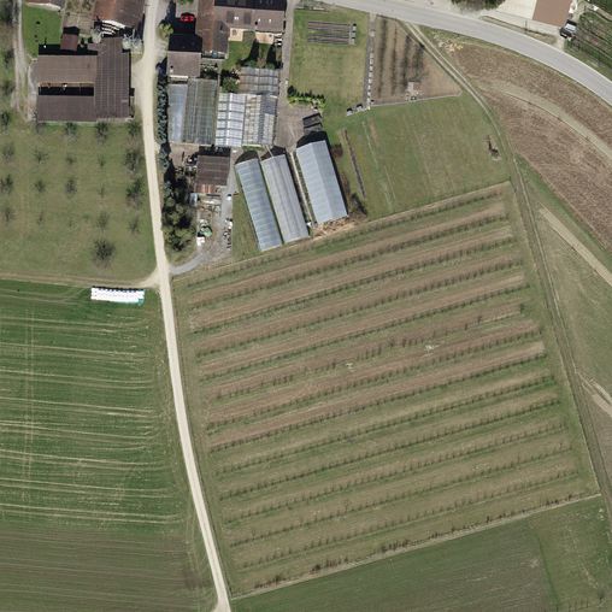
[(25,0),(25,1),(62,7),(63,0),(96,0),(92,23),(137,31),(142,0),(25,0)]
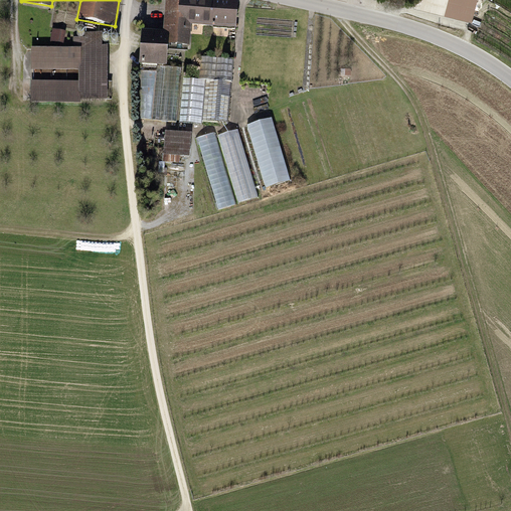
[(190,46),(191,24),(193,0),(165,0),(163,30),(142,28),(139,64),(165,66),(167,44),(190,46)]
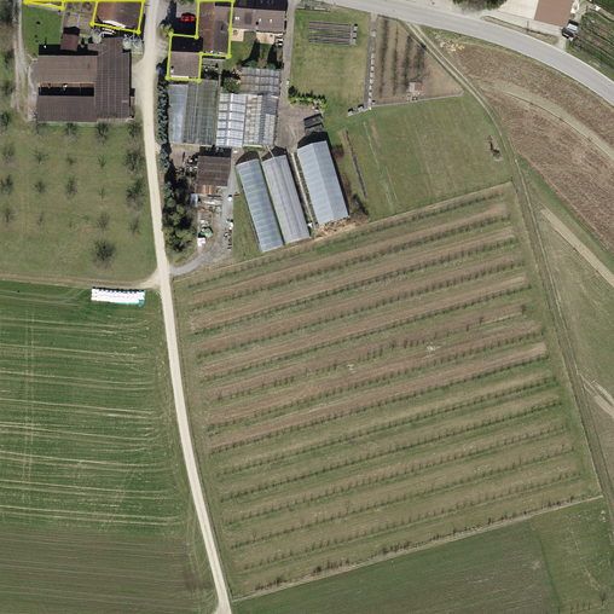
[(232,0),(230,29),(255,32),(256,0),(232,0)]
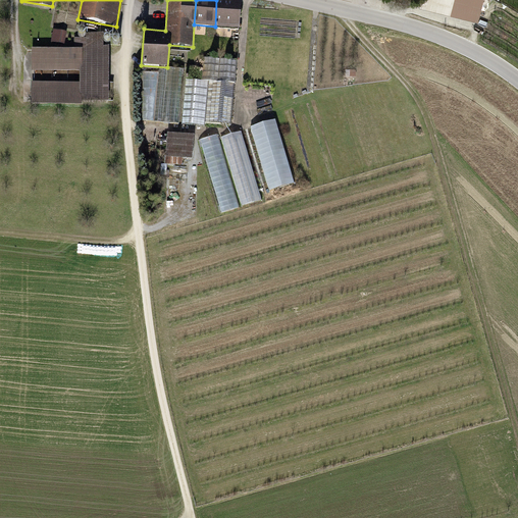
[(216,0),(215,27),(239,29),(241,0),(216,0)]
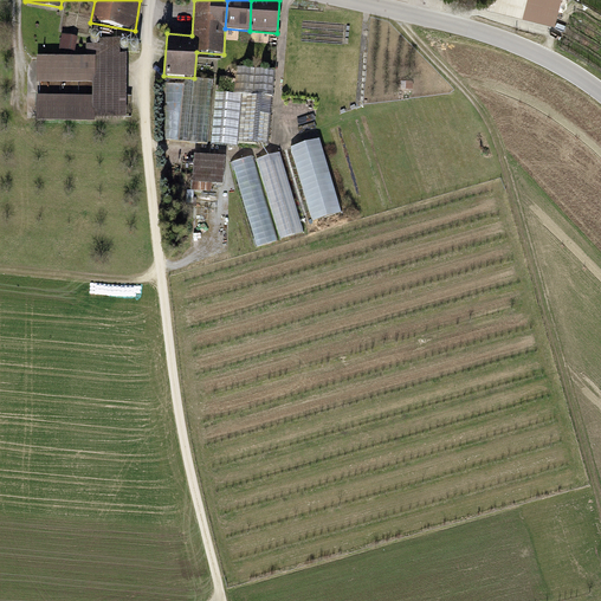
[(489,0),(488,5),(555,21),(560,0),(489,0)]
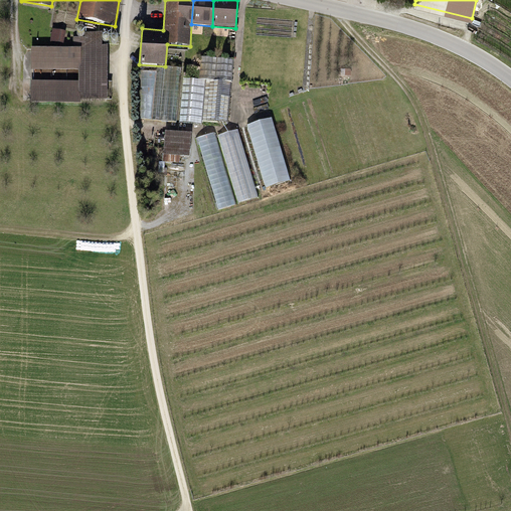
[(49,26),(46,37),(60,40),(63,29),(49,26)]
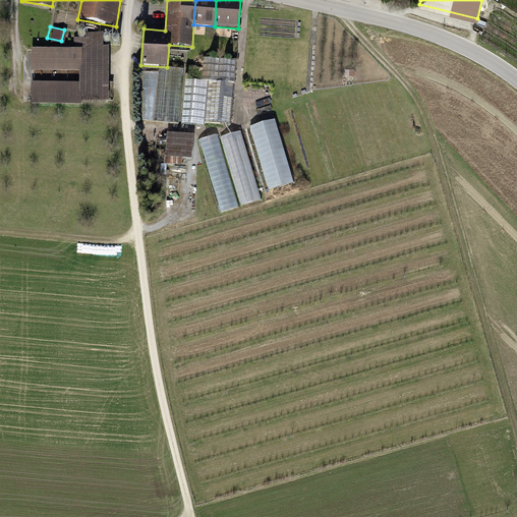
[(72,35),(72,47),(78,47),(78,69),(78,80),(31,80),(31,102),(80,102),(80,98),(108,99),(108,44),(118,44),(118,32),(80,32),(80,35),(72,35)]
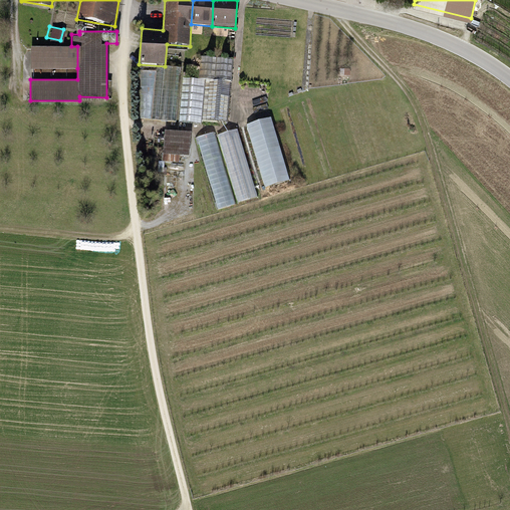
[(30,68),(77,68),(77,46),(71,46),(30,46),(30,68)]
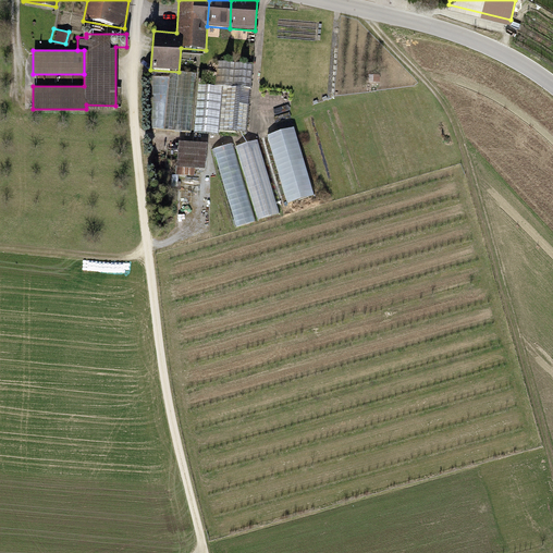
[(216,59),(213,84),(195,83),(192,130),(217,133),(217,128),(246,131),(248,102),(238,101),(240,87),(249,87),(252,62),(216,59)]
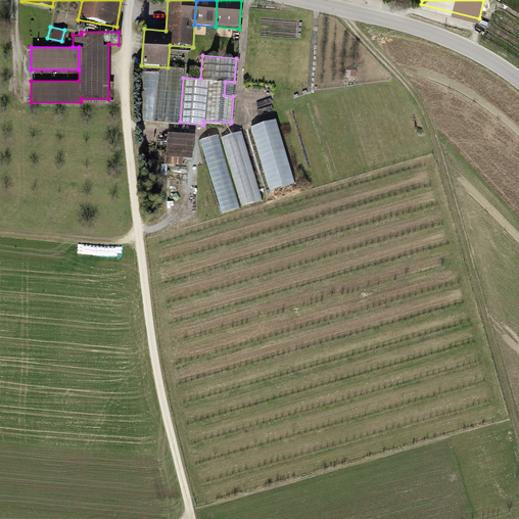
[(156,72),(152,122),(178,124),(182,71),(156,68),(156,72)]
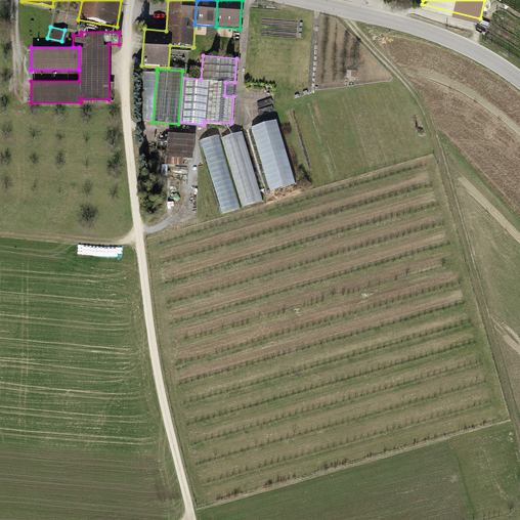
[(138,121),(153,122),(157,72),(142,71),(138,121)]
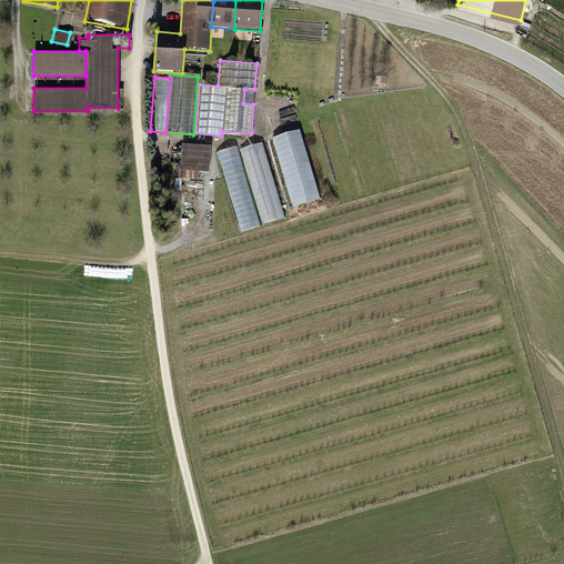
[(291,205),(320,197),(300,129),(271,137),(291,205)]
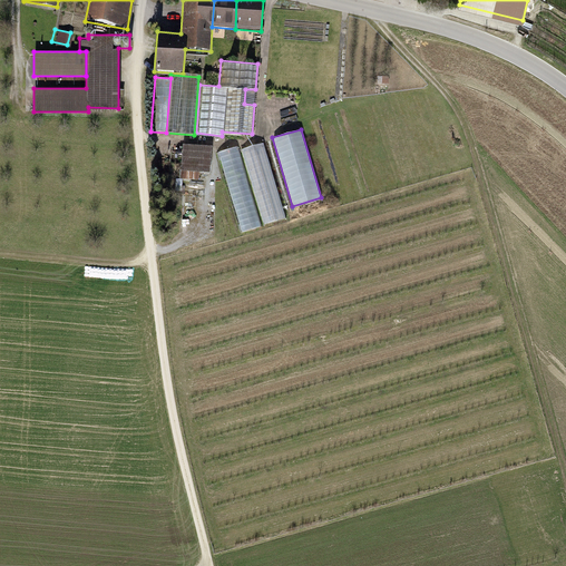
[(261,222),(284,215),(262,140),(240,147),(261,222)]
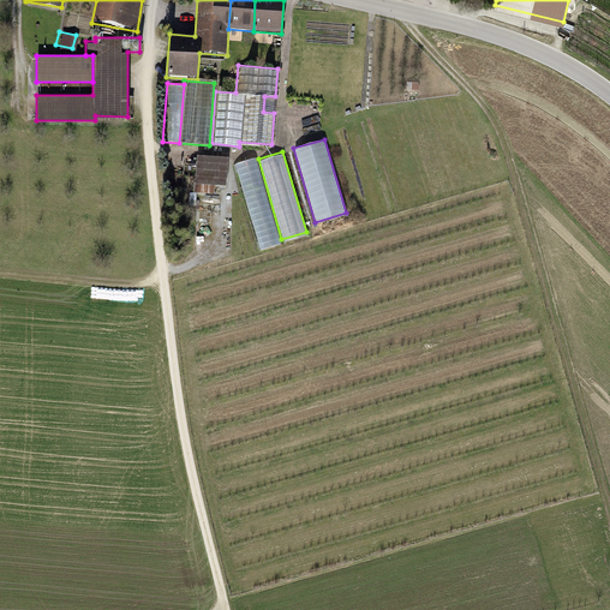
[(227,155),(195,154),(192,193),(213,193),(213,184),(225,185),(227,155)]
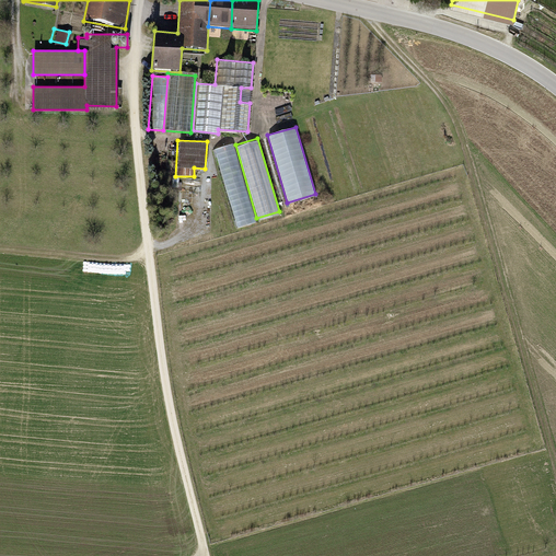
[(235,224),(254,219),(231,140),(212,146),(235,224)]
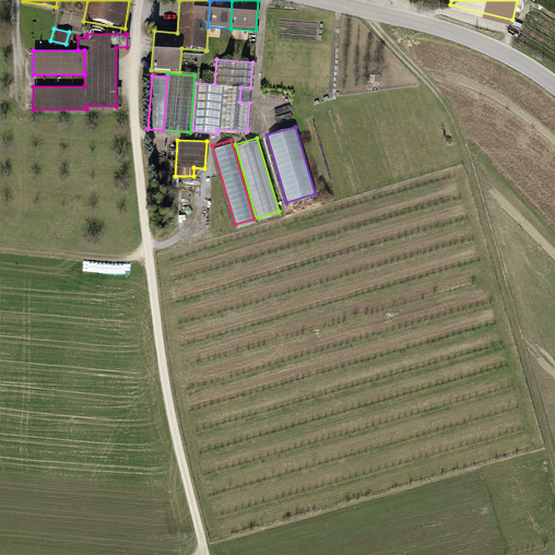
All buildings are outlined.
